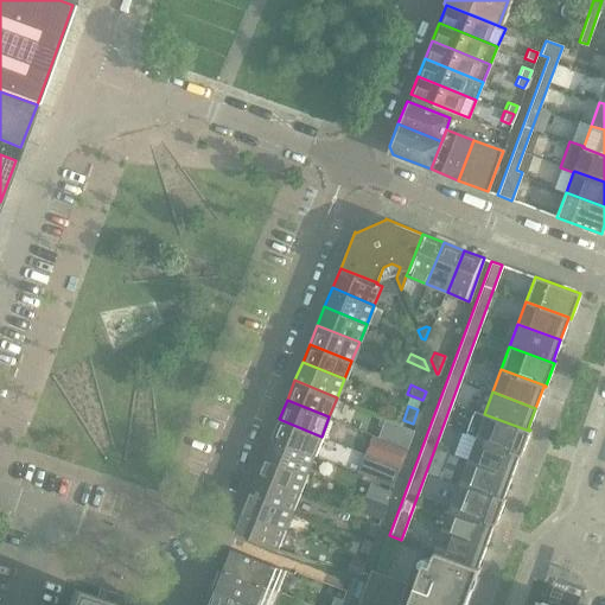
[(529,431),(484,414),(476,438),(521,454),(529,431)]
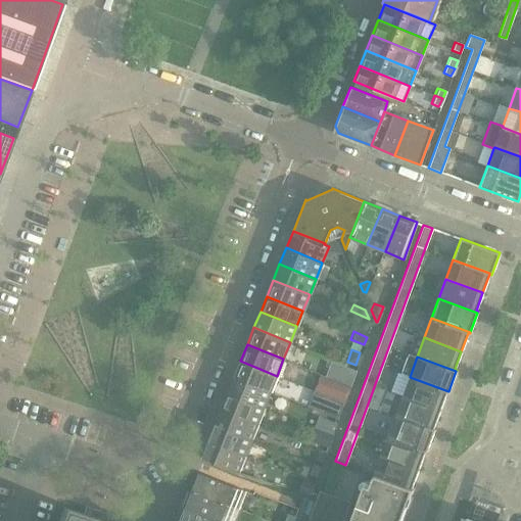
[(270,391),(277,376),(240,361),(234,377),(270,391)]
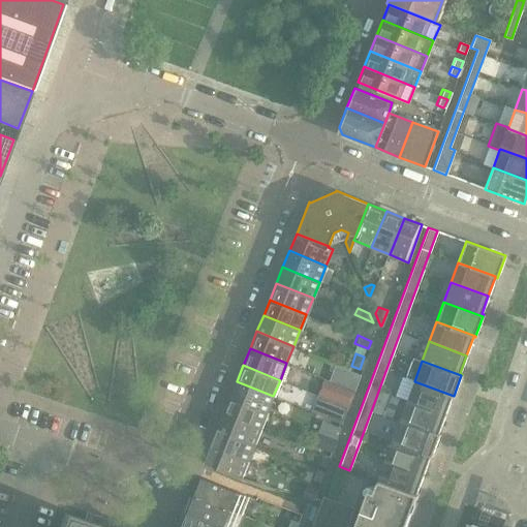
[(342,374),(338,382),(354,389),(358,380),(342,374)]
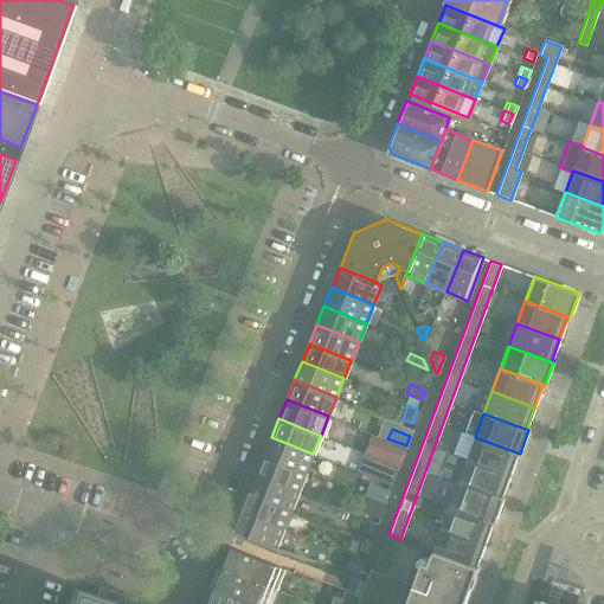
[(306,473),(313,454),(271,437),(264,455),(306,473)]
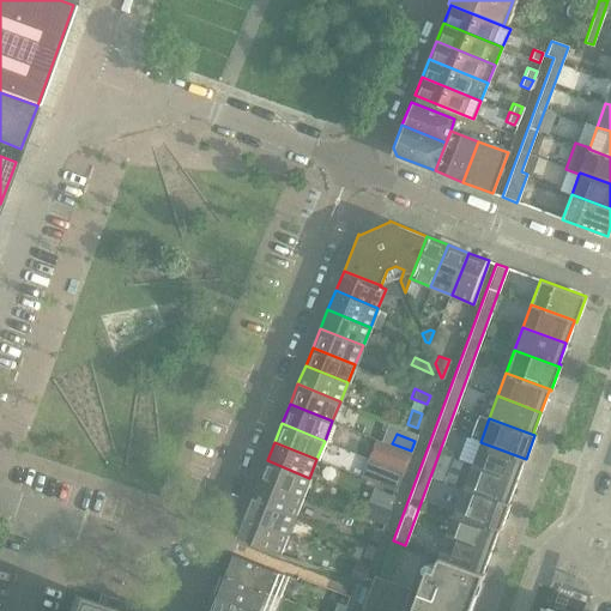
[(526,459),(481,442),(472,465),(515,481),(524,459),(526,460),(526,459)]
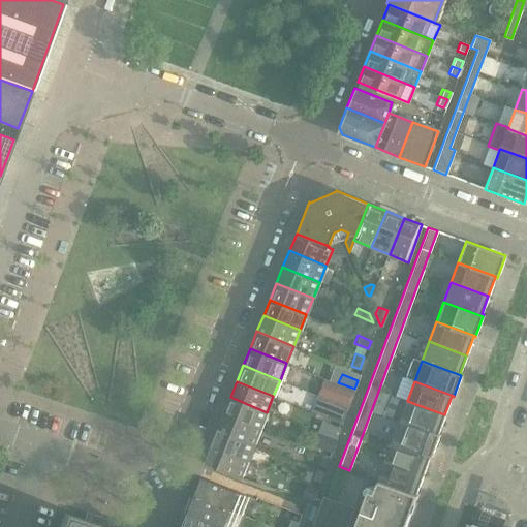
[(349,403),(354,389),(338,382),(334,397),(349,403)]
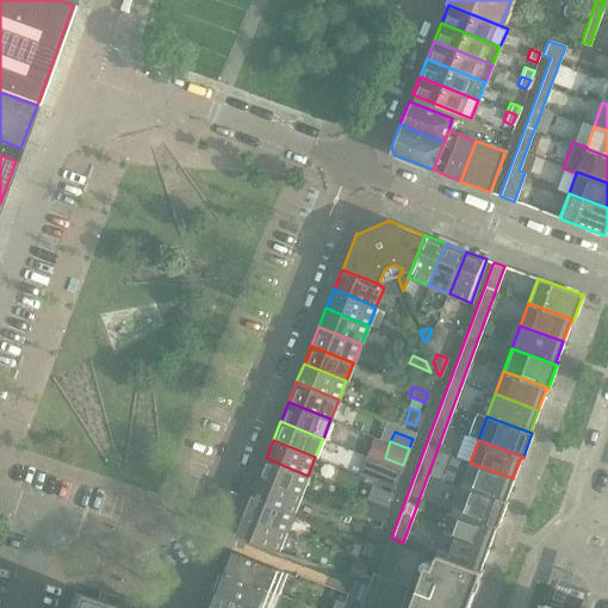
[(301,494),(308,476),(266,458),(258,477),(301,494)]
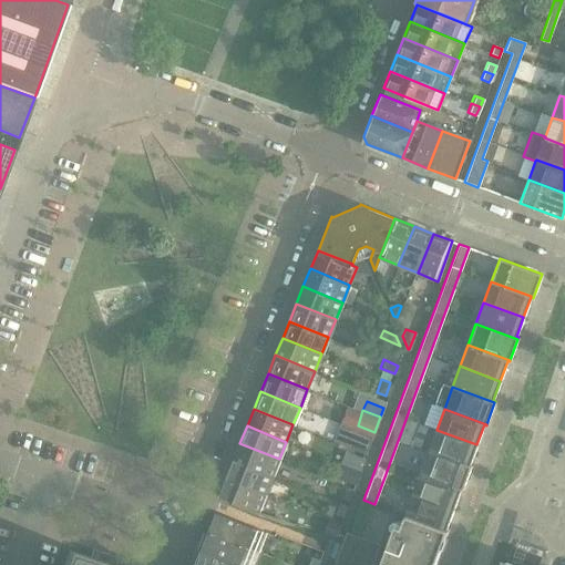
[(476,444),(437,430),(429,452),(471,468),(471,465),(470,464),(476,444)]
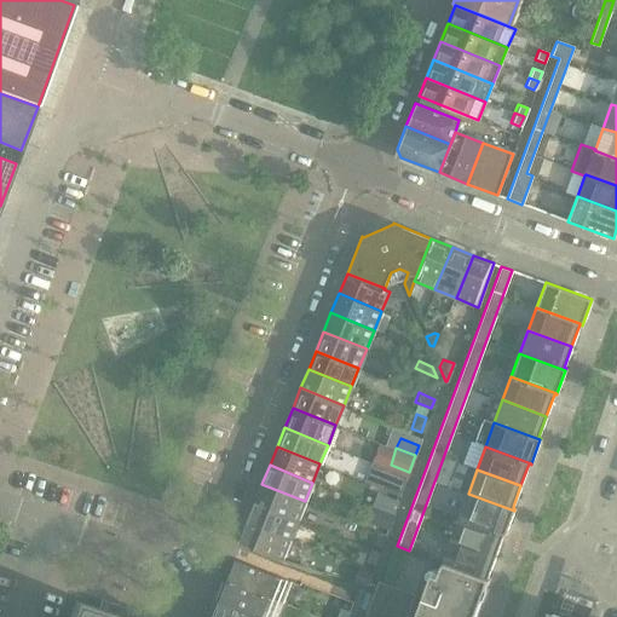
[(298,520),(305,501),(261,484),(254,502),(298,520)]
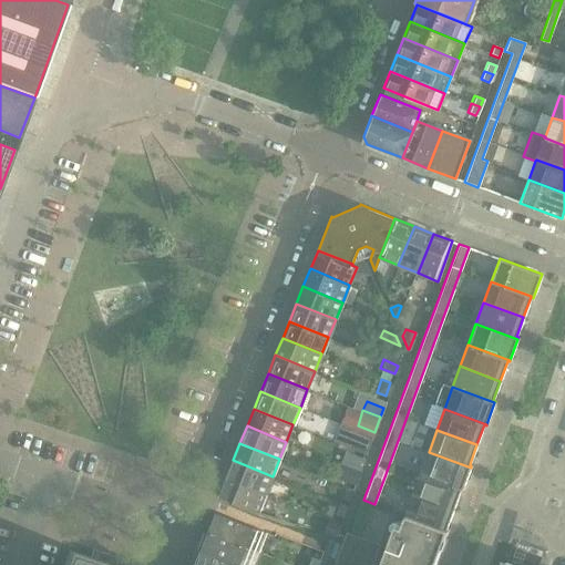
[(359,471),(365,459),(343,450),(339,463),(359,471)]
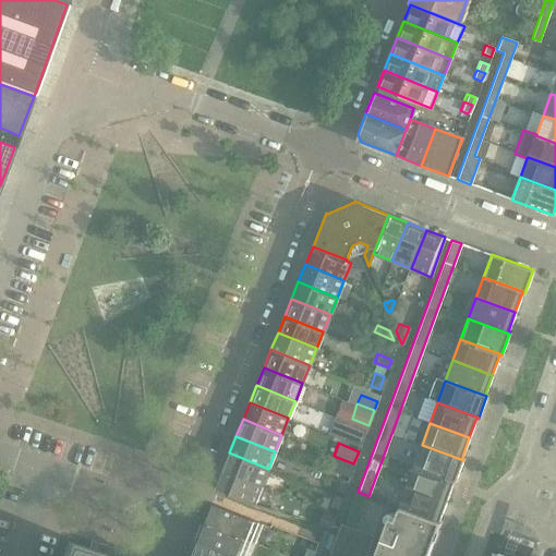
[(463,460),(422,445),(414,466),(456,481),(463,460)]
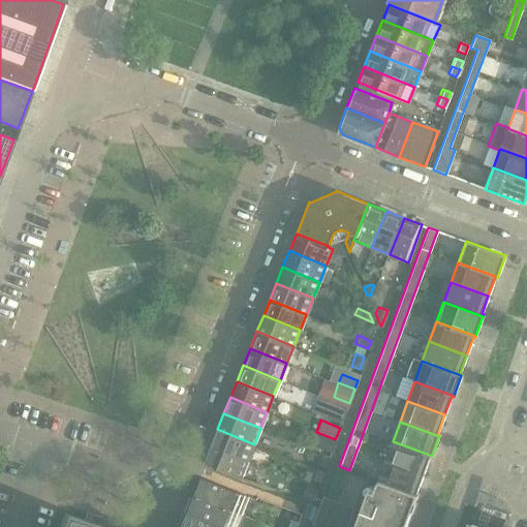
[(247,461),(254,444),(217,429),(210,446),(247,461)]
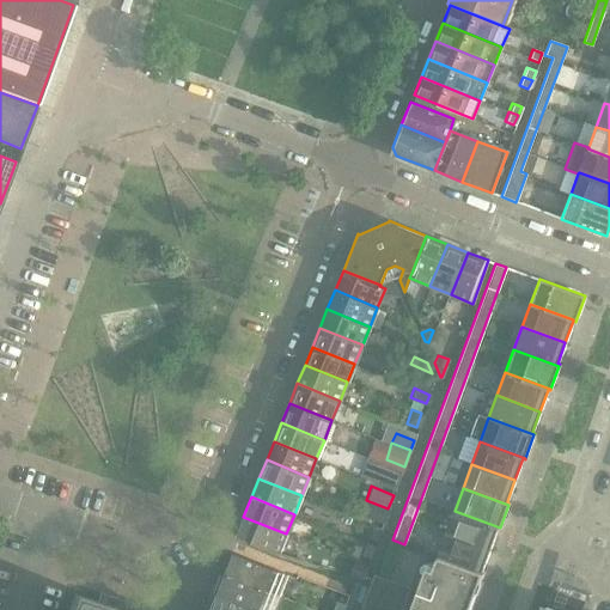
[(500,528),(455,511),(446,534),(489,549),(498,528),(499,529),(500,528)]
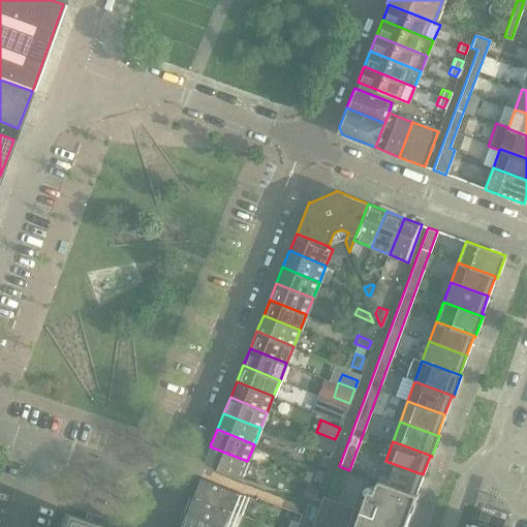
[(240,477),(247,461),(210,446),(204,463),(240,477)]
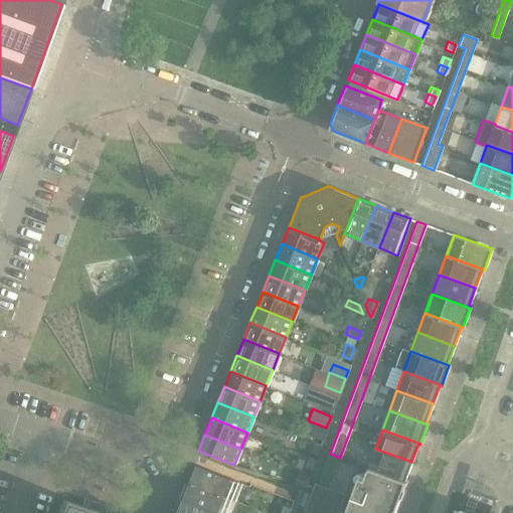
[(411,462),(375,449),(368,467),(404,480),(411,462)]
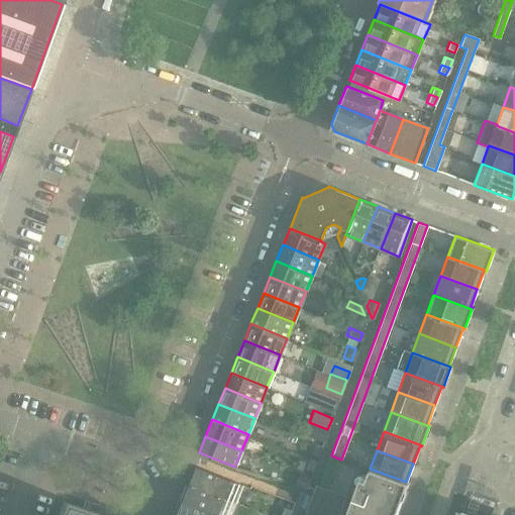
[(303,469),(311,472),(315,460),(308,457),(303,469)]
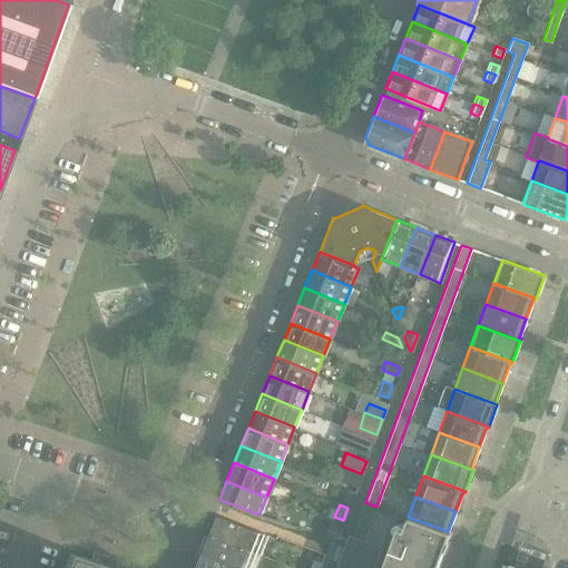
[(214,512),(206,532),(255,552),(263,532),(214,512)]
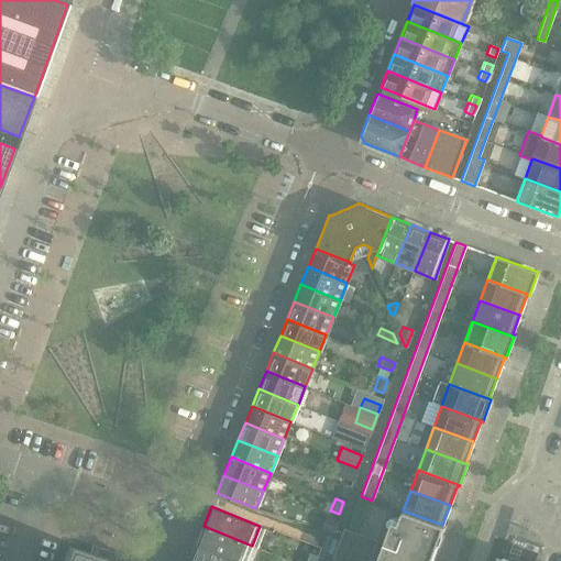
[(429,560),(442,525),(403,510),(384,560),(429,560)]
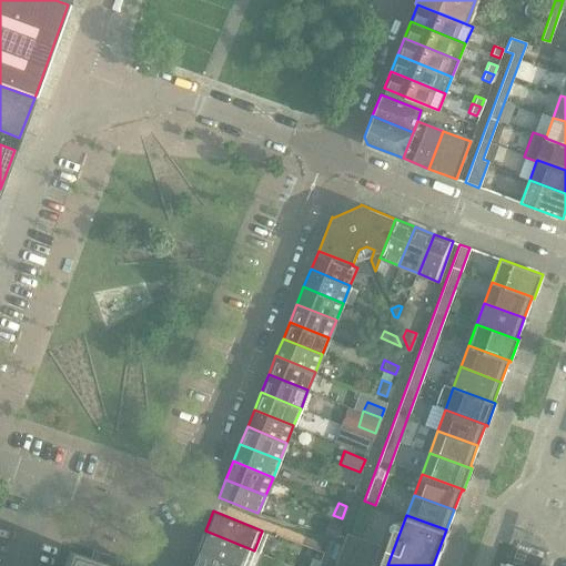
[(325,533),(335,536),(340,524),(330,521),(325,533)]
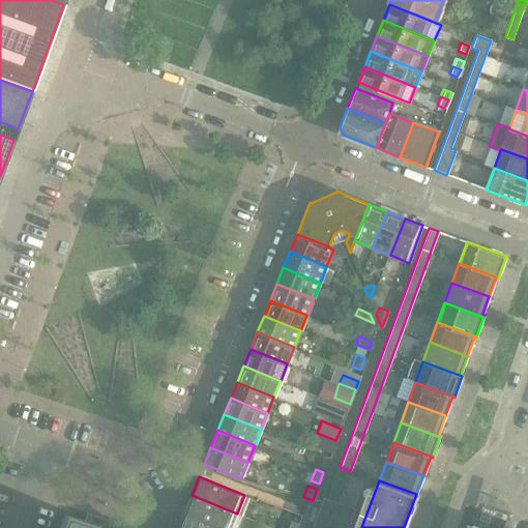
[(192,495),(184,512),(222,527),(231,527),(237,514),(192,495)]
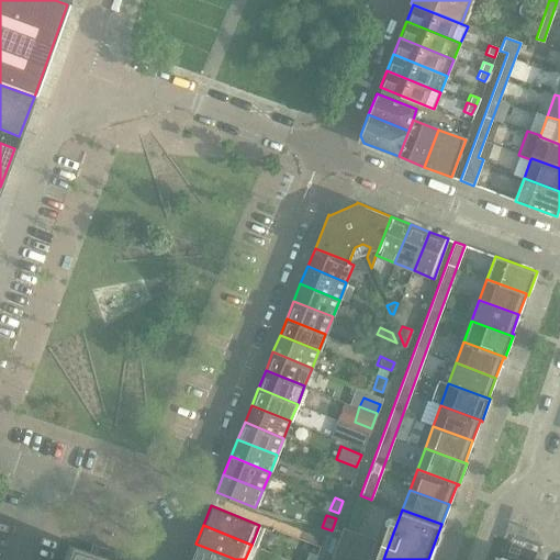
[(331,559),(367,559),(374,539),(343,527),(331,559)]
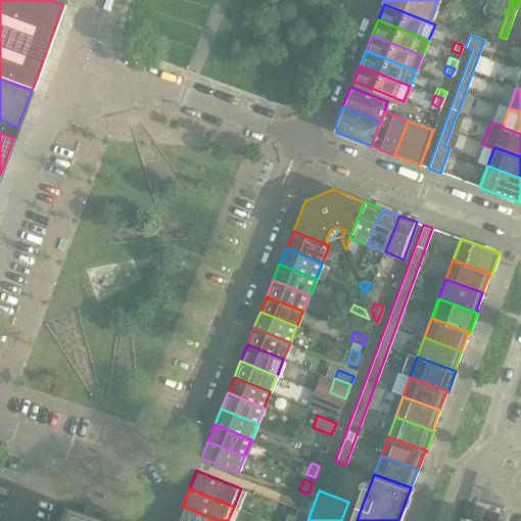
[(495,520),(499,514),(471,505),(467,518),(466,518),(465,518),(463,520),(495,520)]
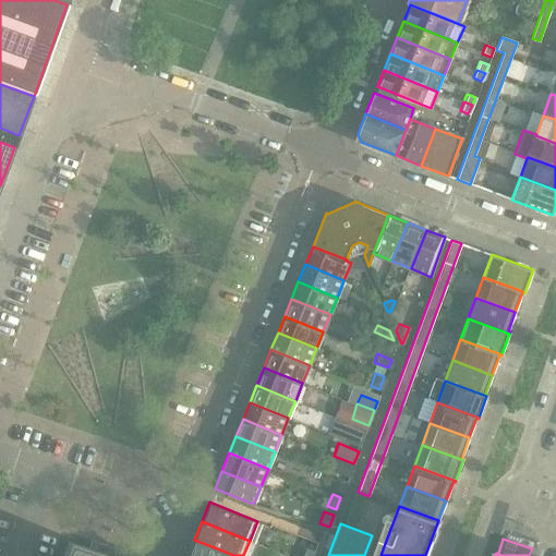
[(233,555),(194,540),(186,555),(233,555)]
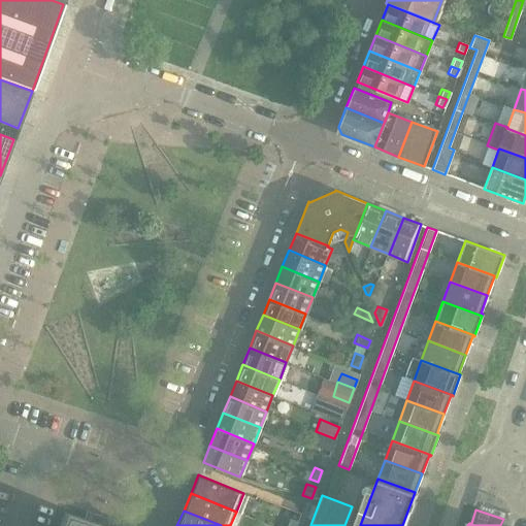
[(105,525),(98,524),(91,521),(83,518),(62,512),(57,525),(105,525)]
